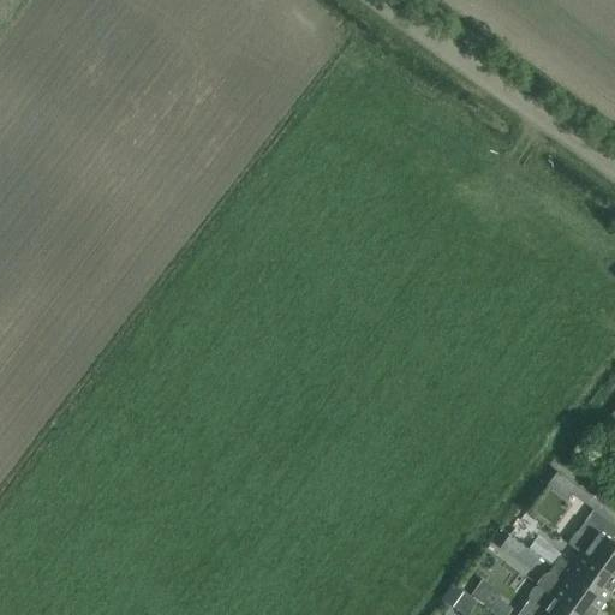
[(577,532),(567,545),(581,555),(614,578),(614,545),(609,542),(614,533),(614,526),(592,511),(577,532)]
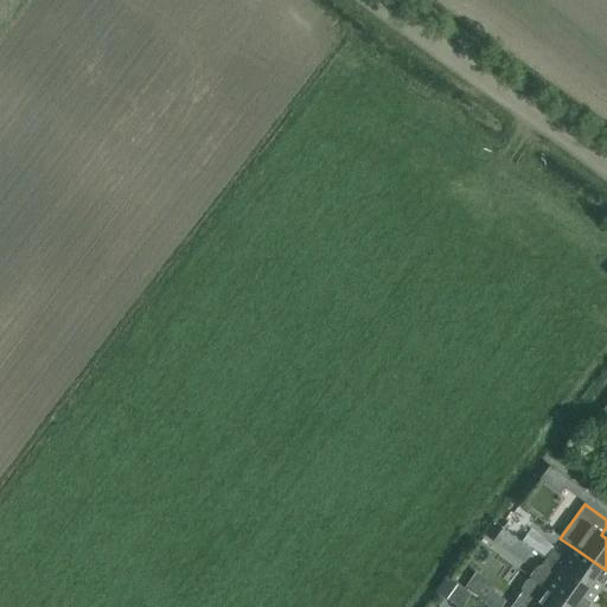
[(549,548),(528,532),(522,541),(543,556),(549,548)]
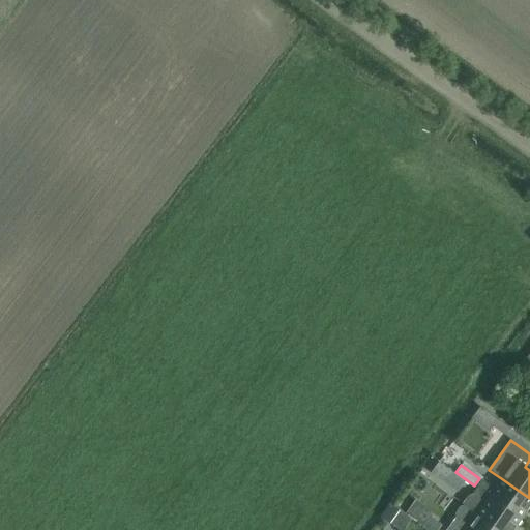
[(520,519),(529,504),(529,498),(501,478),(493,490),(481,480),(476,488),(520,519)]
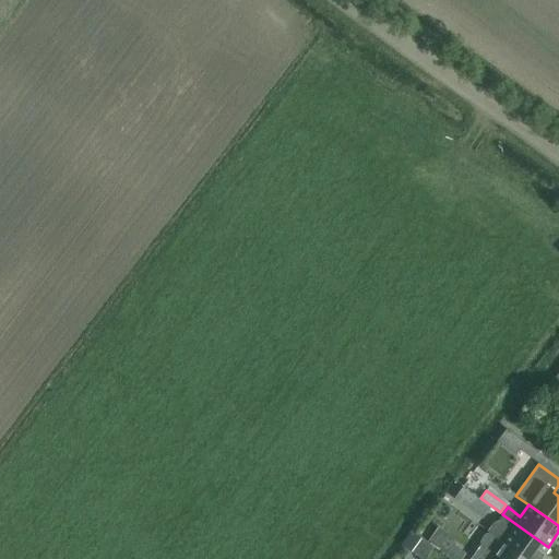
[(490,535),(524,558),(539,558),(548,547),(502,514),(489,533),(491,535),(490,535)]
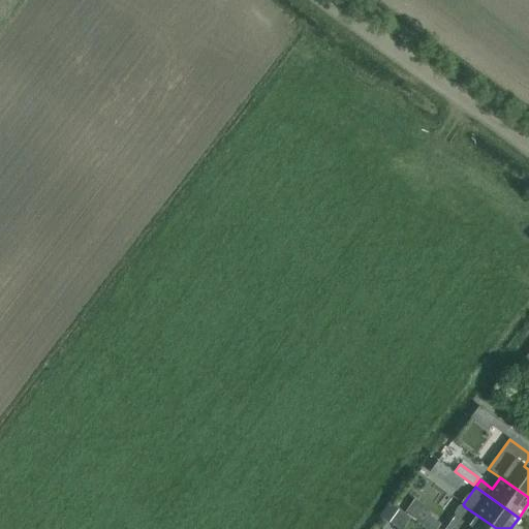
[(425,518),(431,506),(419,500),(413,511),(425,518)]
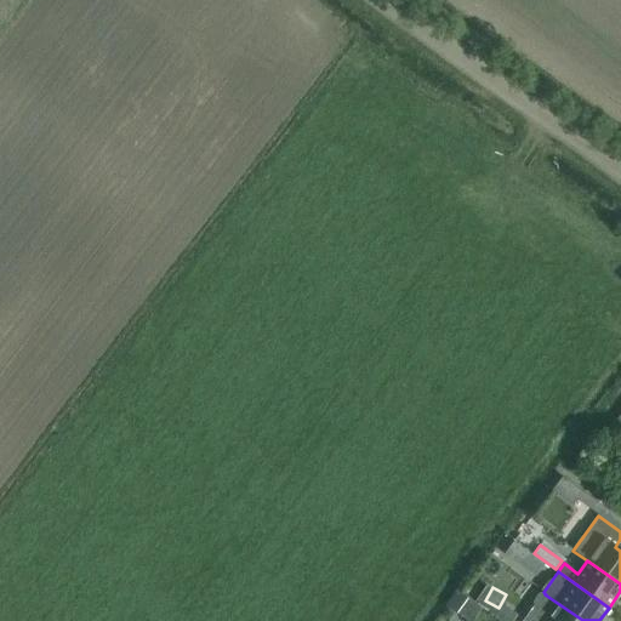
[(582,620),(545,594),(539,594),(533,602),(535,607),(534,605),(522,620),(582,620)]
